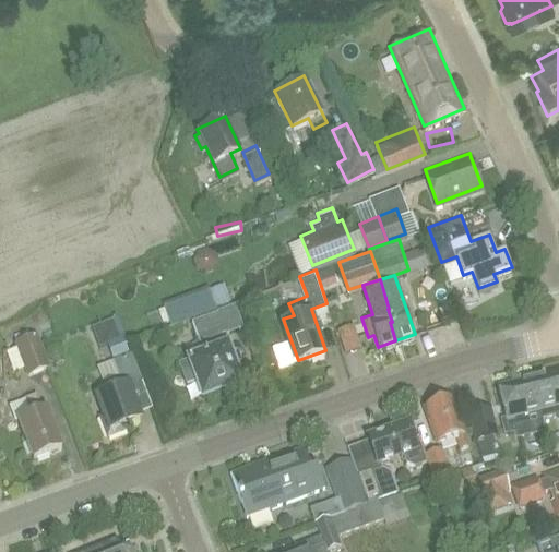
[(225,331),(242,324),(234,301),(216,308),(217,309),(191,318),(203,351),(192,356),(178,360),(186,381),(200,376),(205,393),(242,380),(229,343),(226,344),(221,331),(225,330),(225,331)]
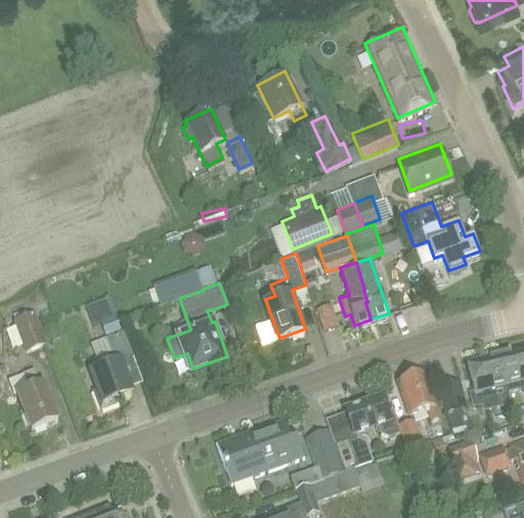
[(323,329),(339,324),(331,300),(315,306),(323,329)]
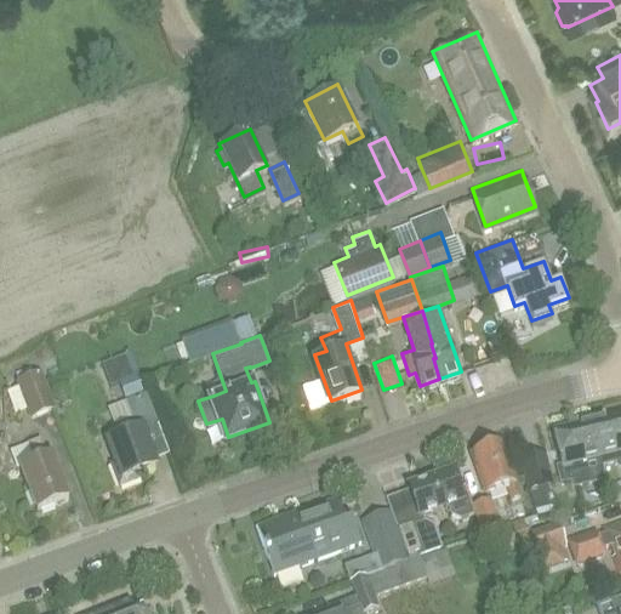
[(55,404),(40,368),(16,377),(30,413),(55,404)]
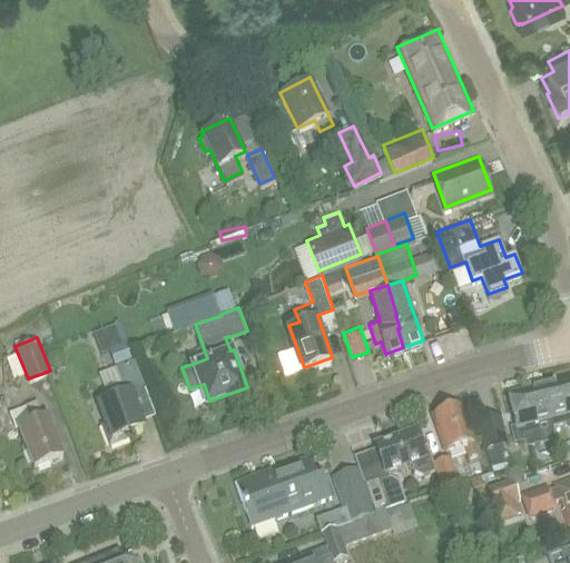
[(141,423),(129,392),(145,385),(135,357),(117,365),(123,381),(105,387),(108,396),(99,399),(106,418),(101,421),(109,441),(131,433),(129,427),(141,423)]
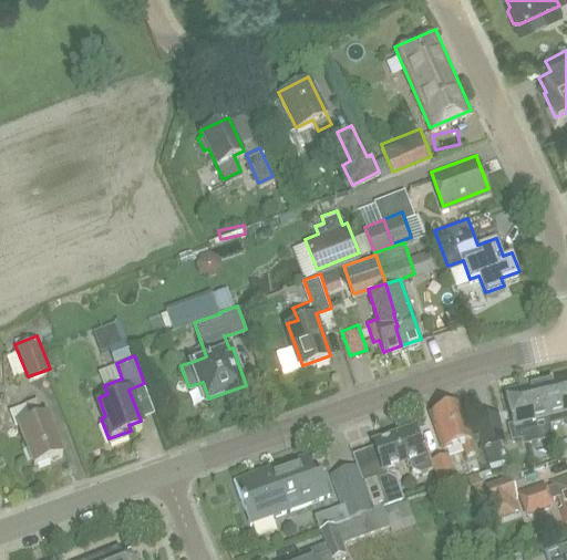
[(539,373),(550,418),(562,415),(563,418),(564,420),(566,421),(566,420),(566,372),(554,375),(553,371),(539,373)]
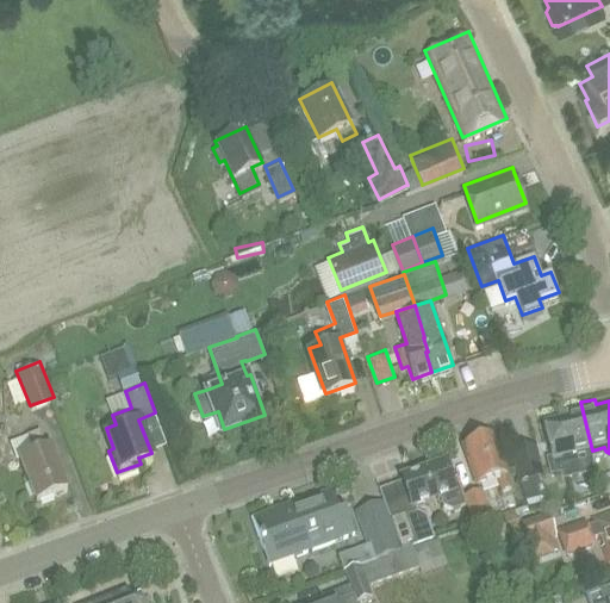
[(577,447),(590,443),(580,402),(567,405),(568,410),(543,417),(552,452),(548,453),(552,468),(580,461),(577,447)]
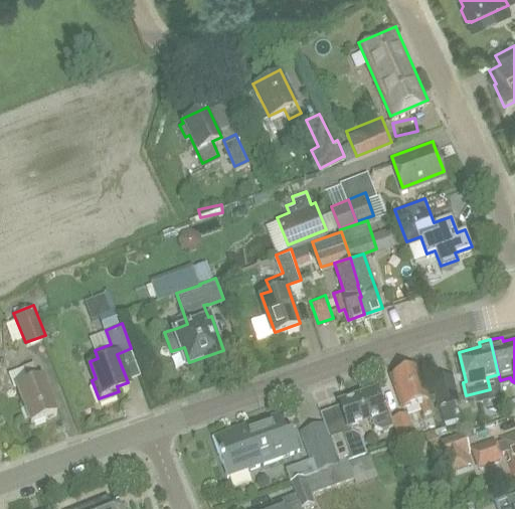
[(55,409),(42,374),(38,376),(33,360),(22,364),(28,380),(17,384),(30,419),(55,409)]
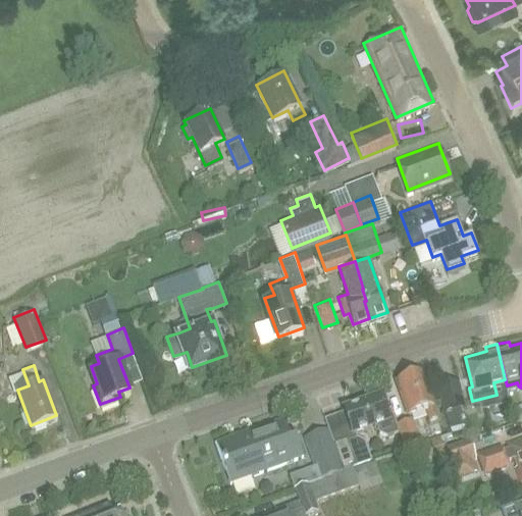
[(438,414),(422,368),(397,377),(409,410),(425,404),(429,417),(438,414)]
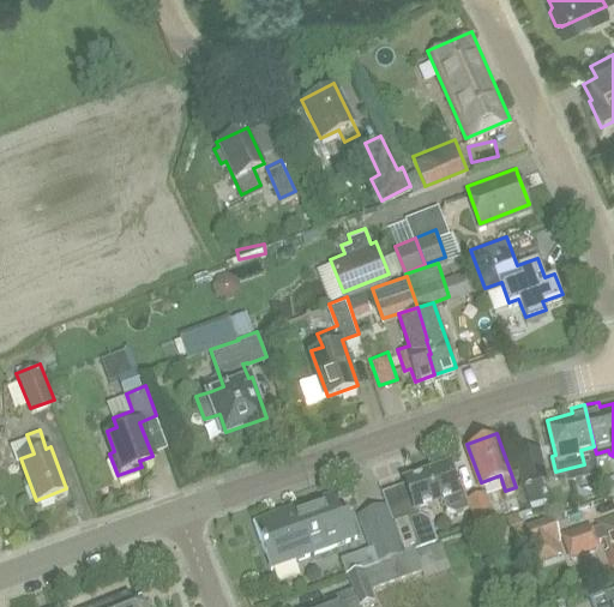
[(545,474),(537,444),(516,450),(523,480),(545,474)]
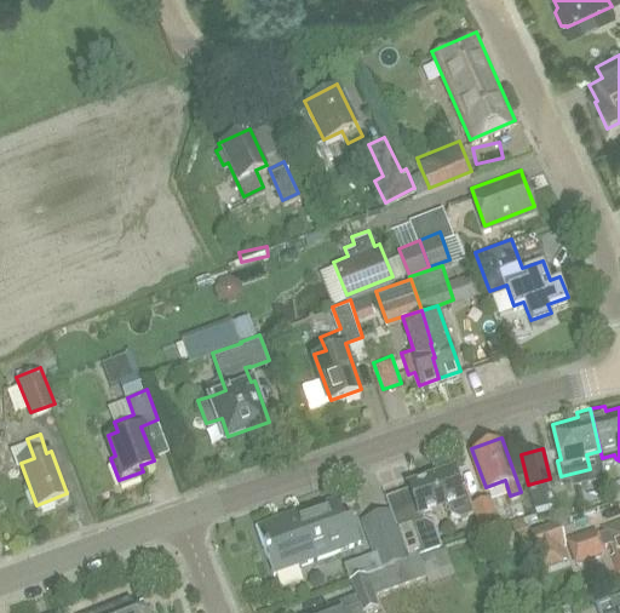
[(471,498),(465,481),(458,483),(452,468),(425,476),(424,473),(412,476),(413,480),(409,482),(411,483),(412,487),(402,491),(406,500),(415,498),(419,509),(449,498),(453,506),(461,510),(474,506),(470,498),(471,498)]
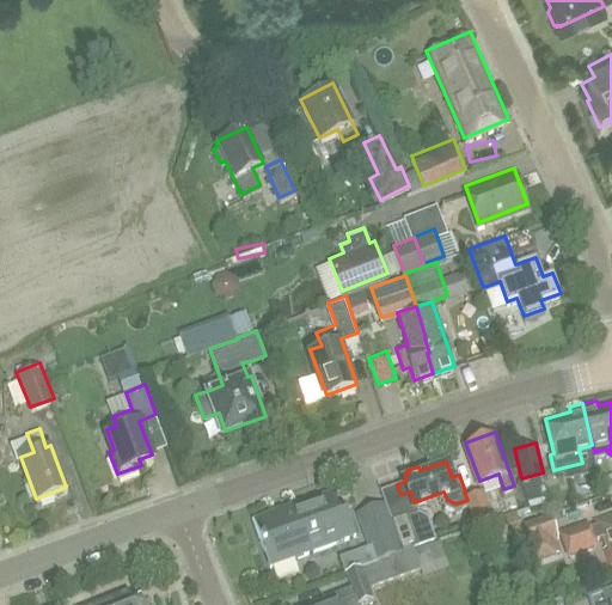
[(473,519),(491,512),(482,486),(465,492),(464,492),(467,500),(473,519)]
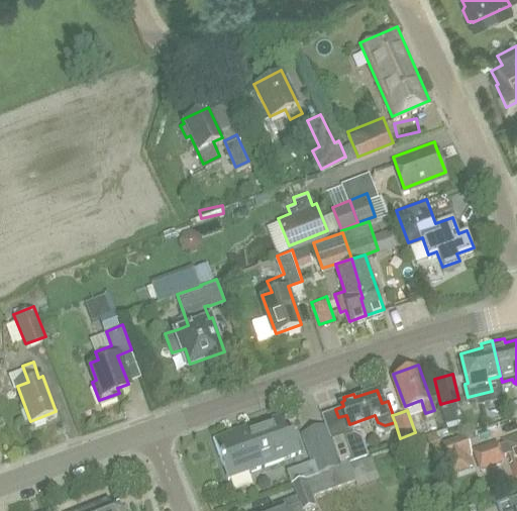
[(229,476),(234,488),(252,482),(248,469),(300,449),(293,430),(288,431),(281,412),(225,432),(215,435),(225,466),(229,476)]
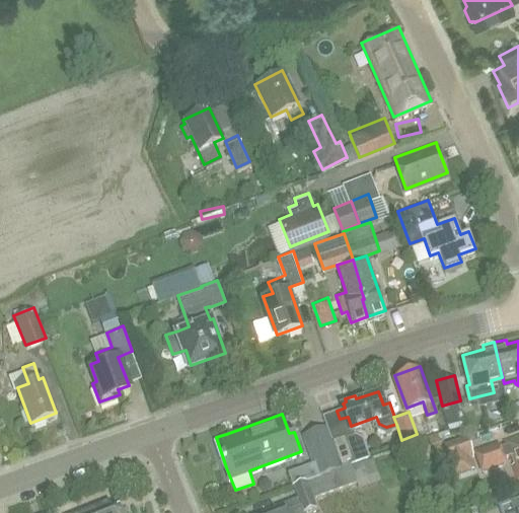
[(325,423),(301,432),(305,442),(316,472),(341,464),(330,436),(329,433),(325,423)]
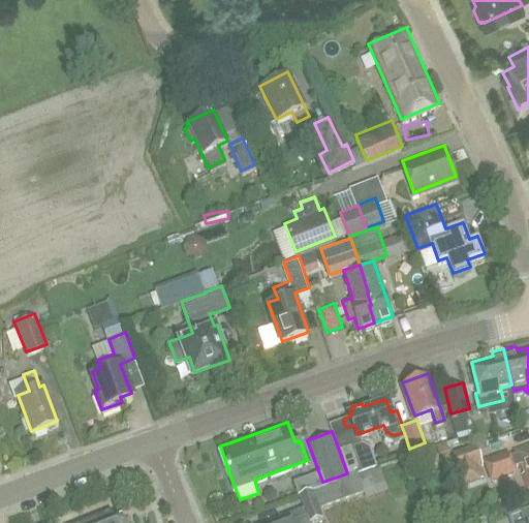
[(351,439),(337,444),(347,473),(348,472),(356,469),(375,462),(372,452),(359,457),(351,439)]
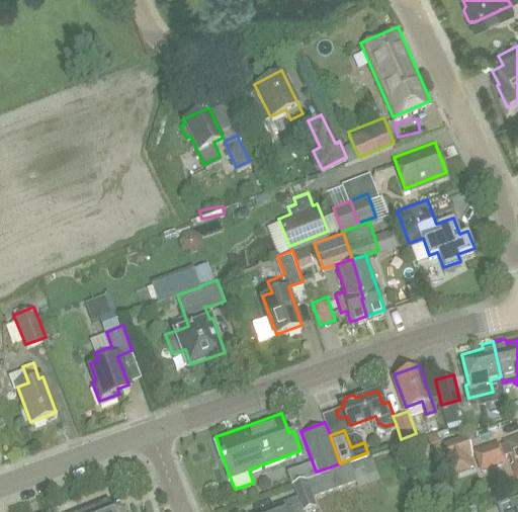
[(472,463),(468,453),(472,451),(465,431),(440,440),(436,441),(443,461),(447,460),(450,471),(472,463)]
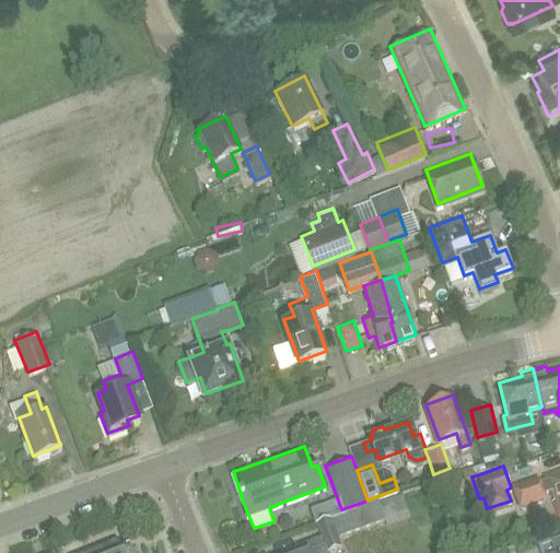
[(559,513),(559,466),(545,471),(546,475),(540,478),(544,490),(550,487),(559,513)]
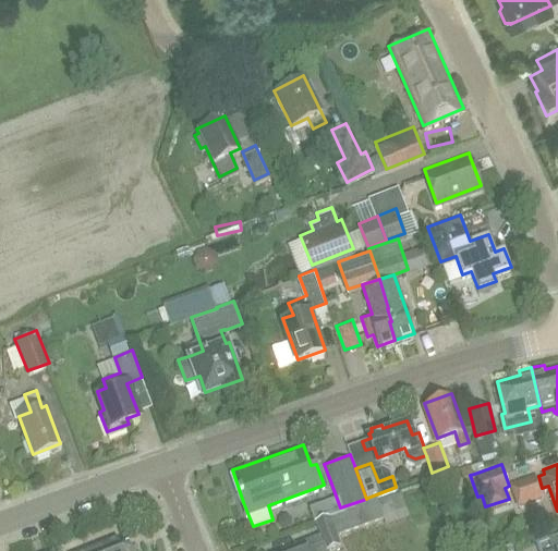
[(538,476),(537,474),(509,484),(517,504),(544,494),(542,488),(538,476)]
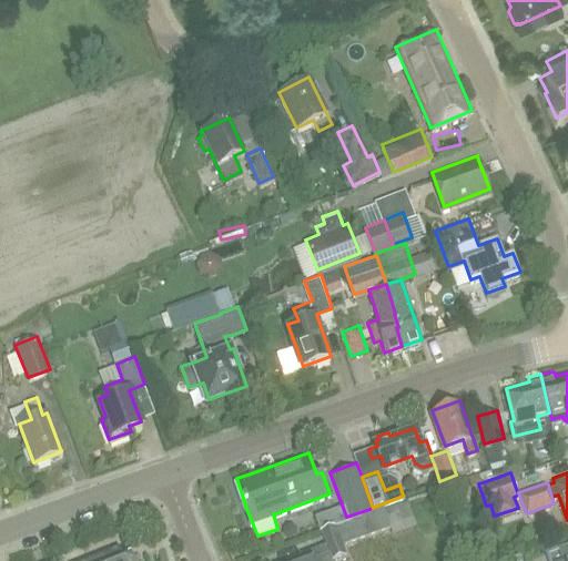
[(315,560),(314,558),(332,551),(333,556),(346,550),(343,540),(389,523),(389,522),(384,507),(383,503),(374,507),(373,508),(346,517),(346,518),(322,527),(327,540),(295,552),(298,560),(315,560)]
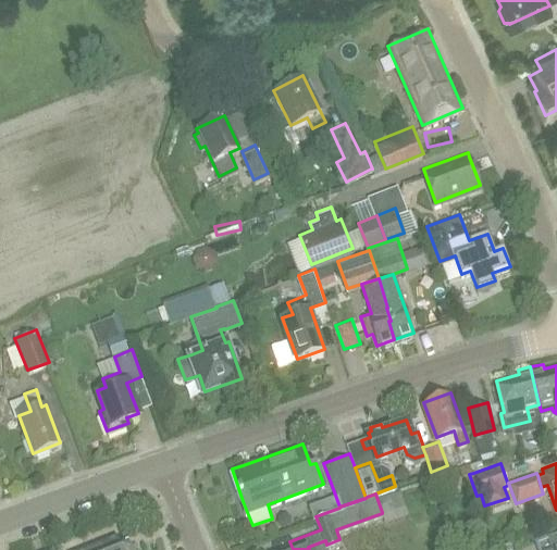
[(107,549),(101,537),(67,549),(130,549),(126,542),(107,549)]
